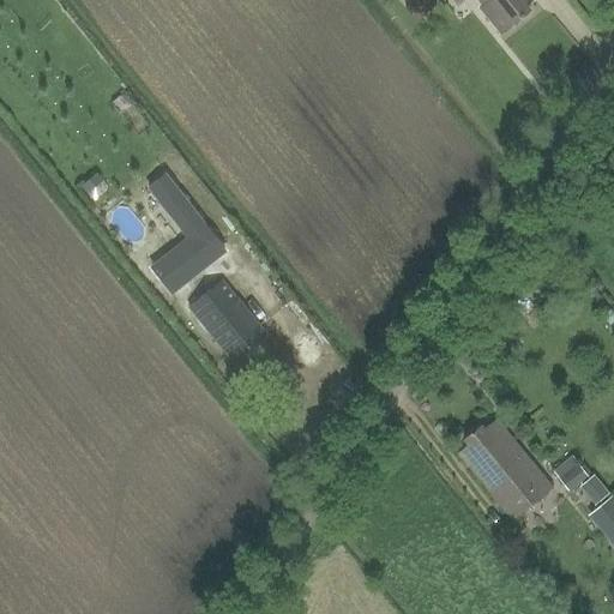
[(416,20),(437,5),(432,0),(417,0),(407,8),(416,20)]
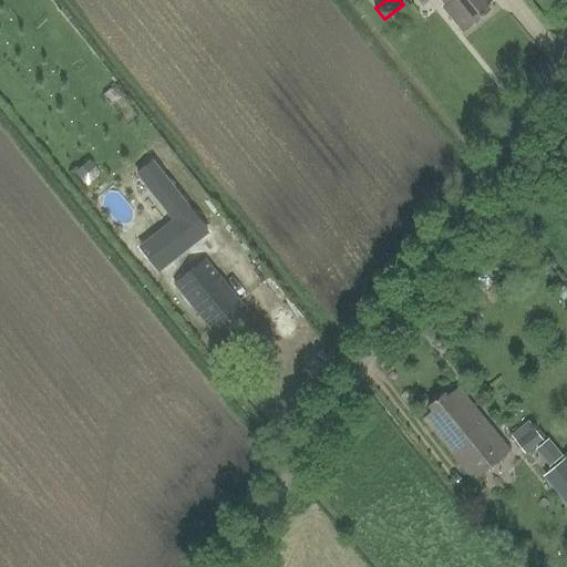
[(492,0),(439,0),(445,7),(443,9),(463,34),(474,24),(475,26),(492,12),(487,8),(494,2),(492,0)]
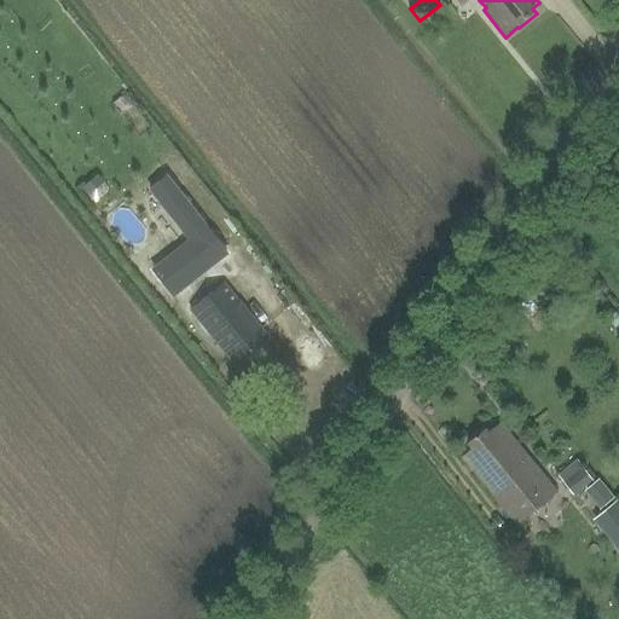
[(226,254),(167,178),(151,190),(192,242),(154,272),(173,296),(226,254)]
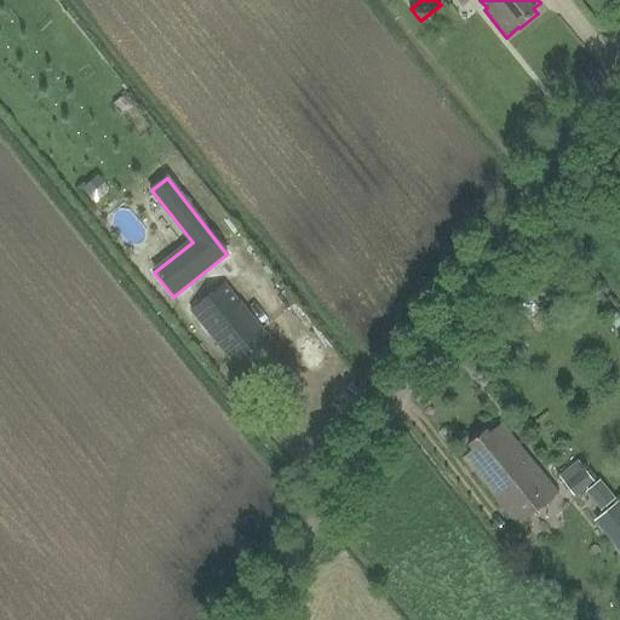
[(225,285),(191,313),(230,361),(239,355),(244,361),(269,339),(225,285)]
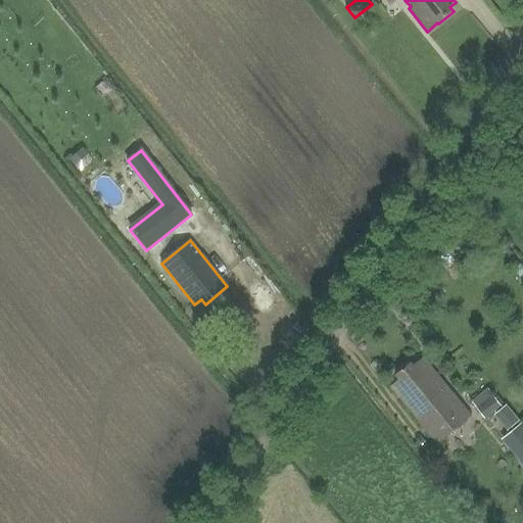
[(399,381),(391,387),(436,444),(471,418),(424,359),(414,367),(411,364),(395,376),(399,381)]
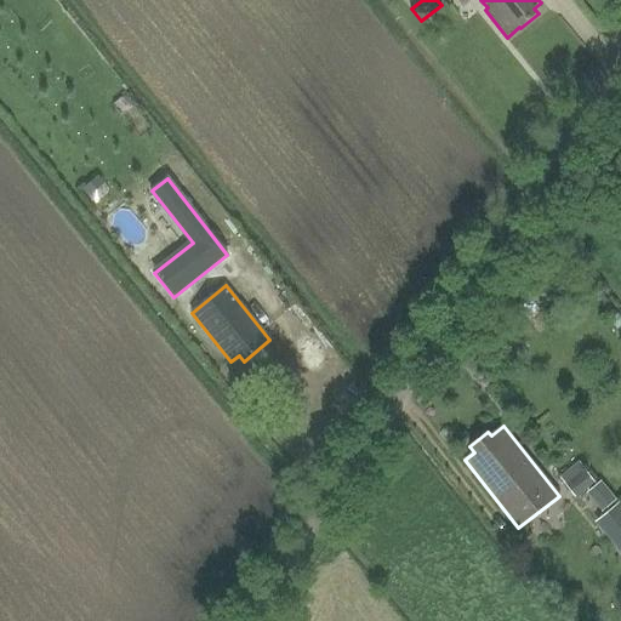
[(596,483),(586,471),(565,485),(575,499),(596,483)]
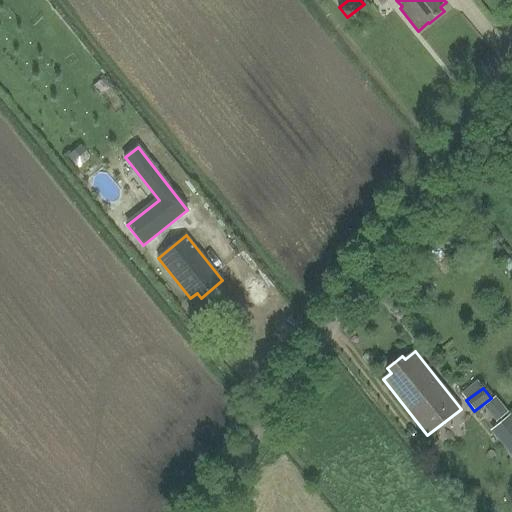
[(508,413),(496,397),(484,407),(496,423),(508,413)]
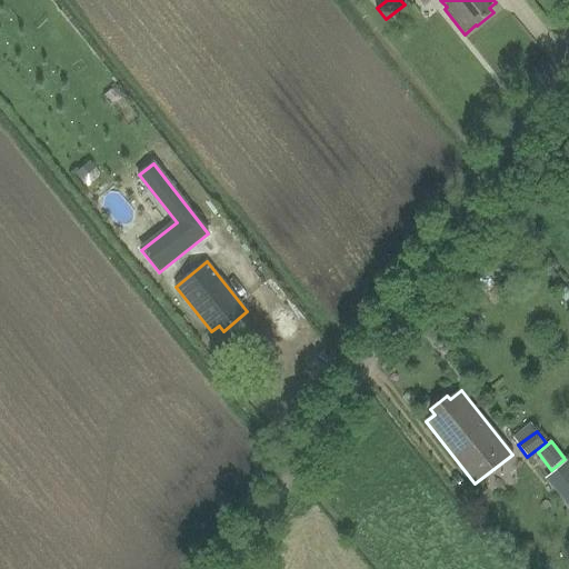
[(568,465),(567,462),(545,480),(568,510),(568,465)]
